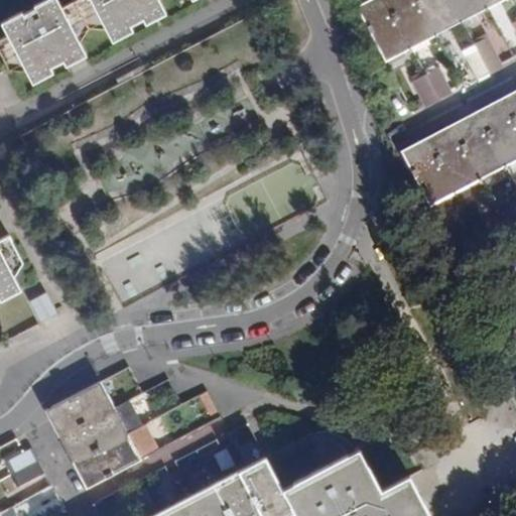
[(16,49),(18,53),(23,73),(39,75),(43,83),(98,54),(95,48),(116,35),(102,7),(76,10),(70,0),(63,0),(48,8),(50,13),(38,19),(36,16),(15,27),(21,38),(16,49)]
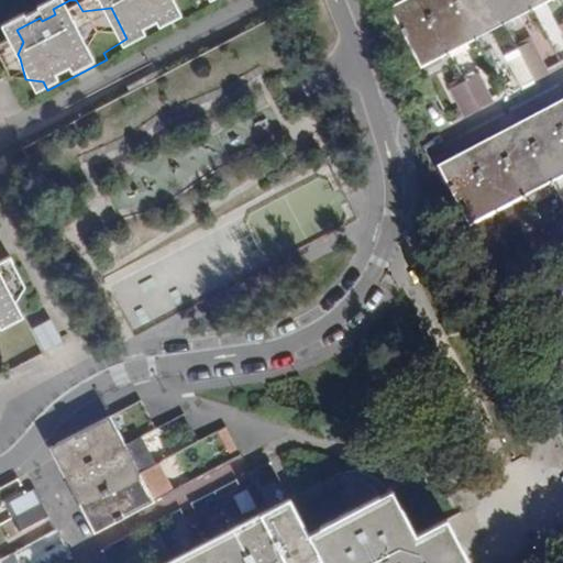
[(202,0),(111,0),(111,8),(127,39),(131,36),(135,44),(172,25),(175,32),(197,20),(189,6),(202,0)]
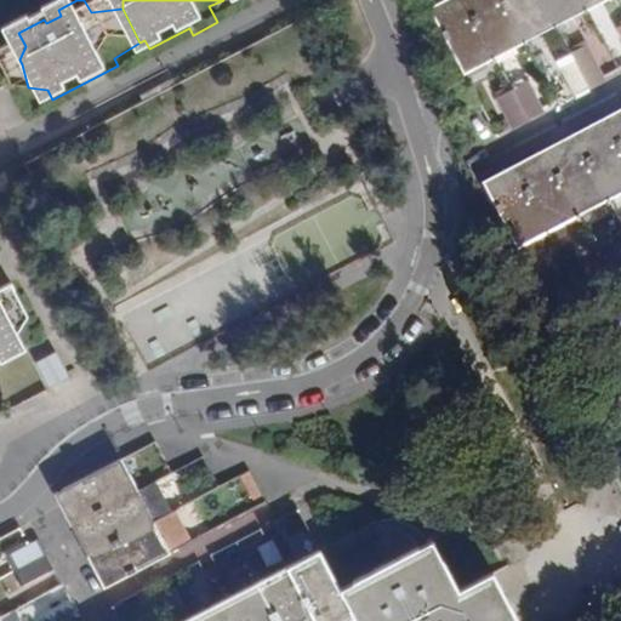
[(493,58),(462,0),(438,0),(426,7),(462,75),(493,58)]
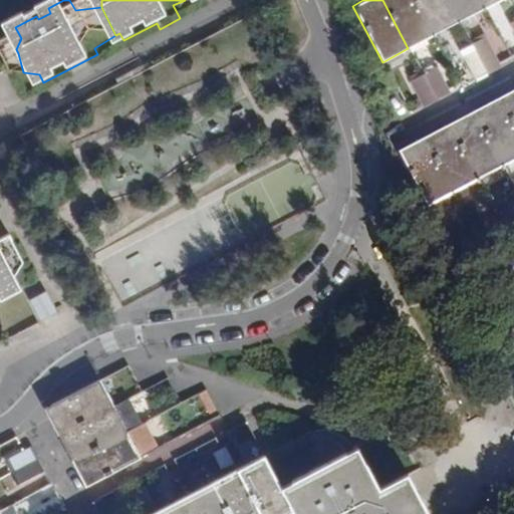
[(382,0),(408,48),(434,35),(415,0),(382,0)]
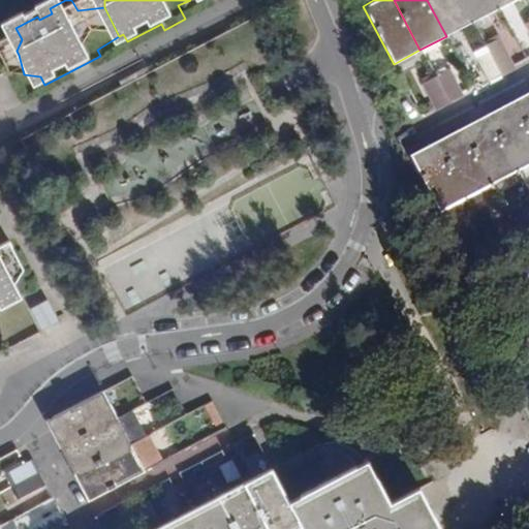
[(471,23),(460,0),(427,0),(446,36),(471,23)]
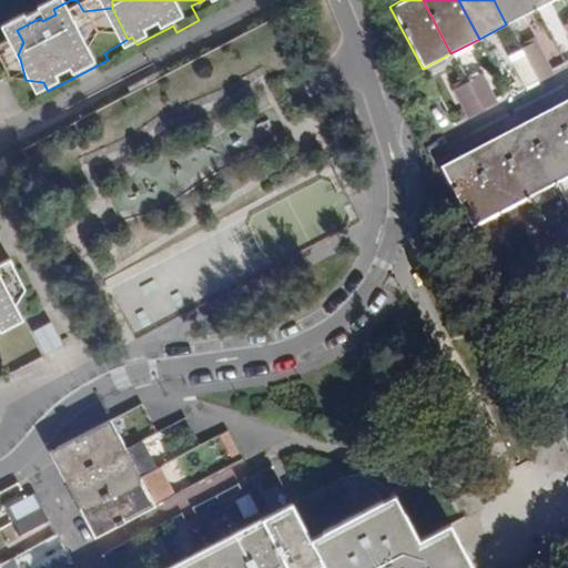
[(494,0),(506,24),(536,8),(530,0),(494,0)]
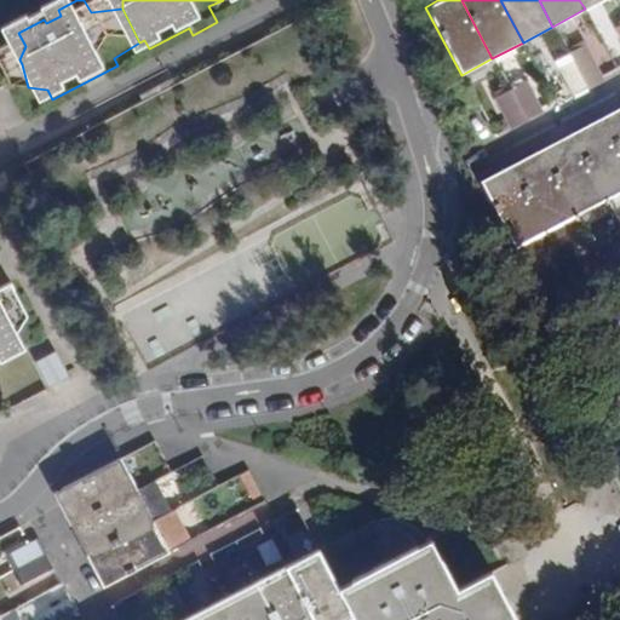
[(0,69),(22,64),(19,59),(0,30),(0,69)]
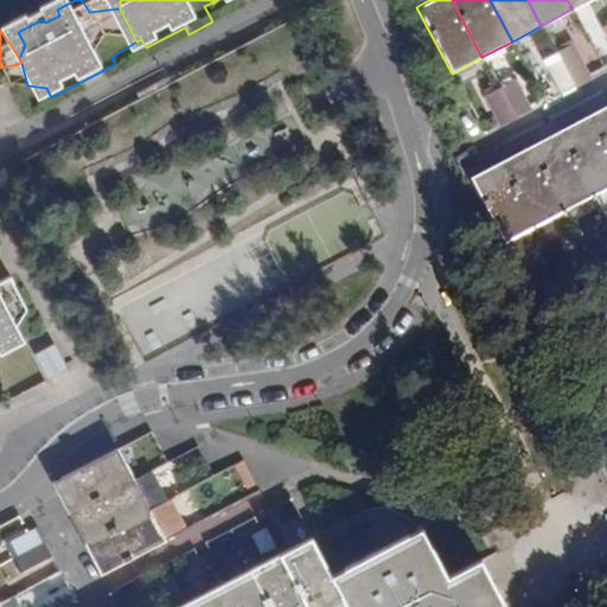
[(557,57),(573,85),(587,77),(582,69),(573,50),(557,57)]
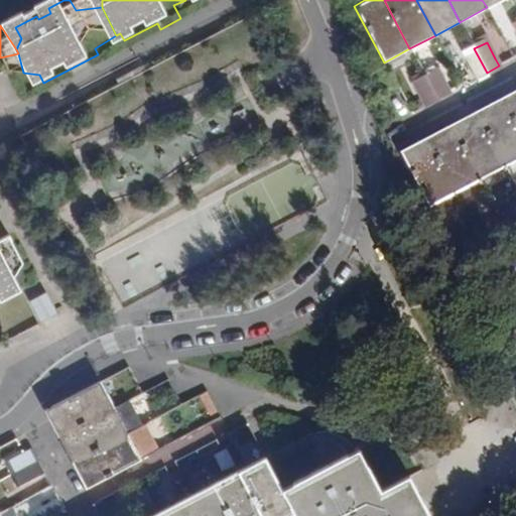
[(475,79),(487,73),(474,48),(463,55),(471,72),(475,79)]
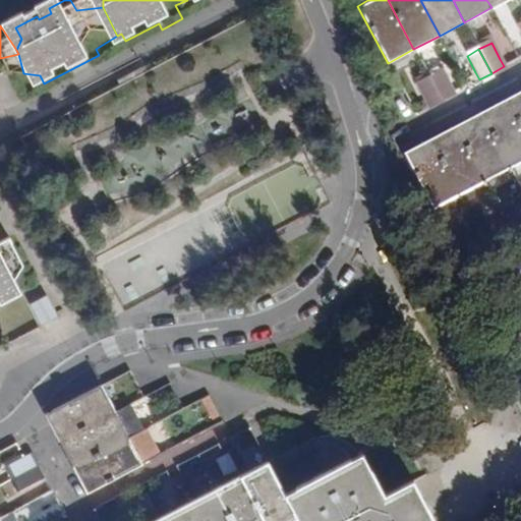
[(441,70),(427,77),(441,101),(453,94),(449,85),(441,70)]
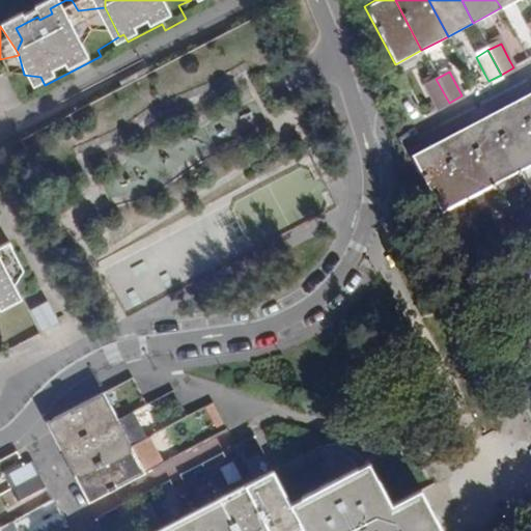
[(436,109),(449,103),(436,79),(423,85),(431,102),(436,109)]
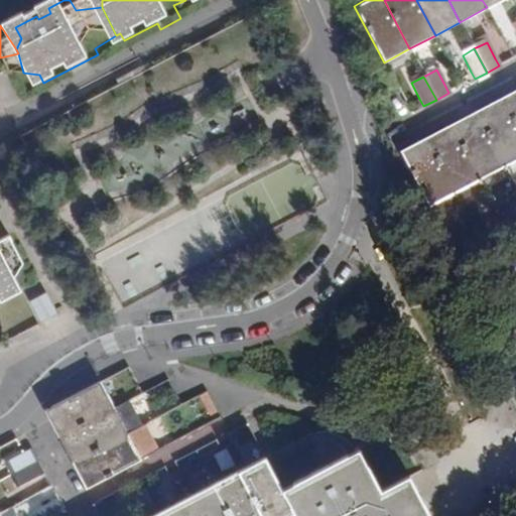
[(515,92),(501,100),(515,129),(515,92)]
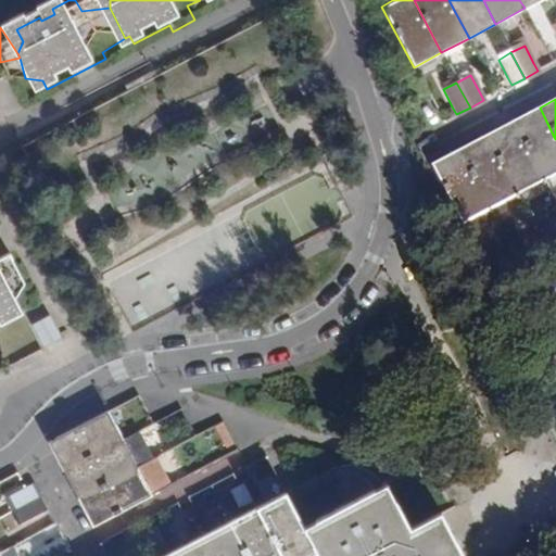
[(514,122),(519,133),(545,181),(555,175),(555,139),(540,108),(514,122)]
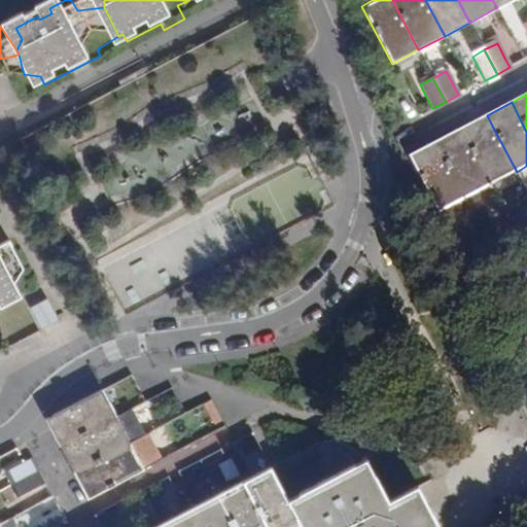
[(479,132),(492,126),(487,115),(473,123),(479,132)]
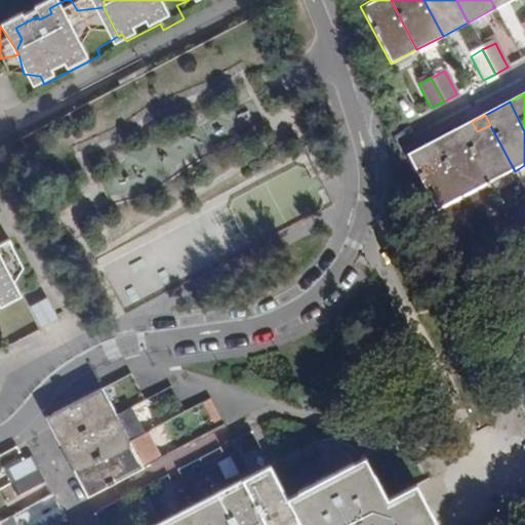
[(472,122),(458,129),(488,185),(515,171),(490,125),(477,131),(472,122)]
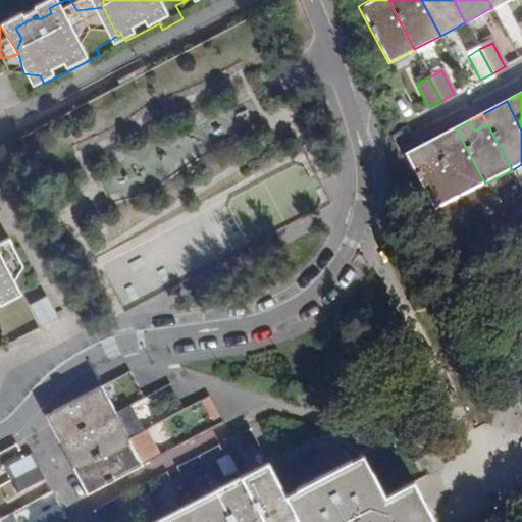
[(460,198),(485,184),(456,128),(431,142),(460,198)]
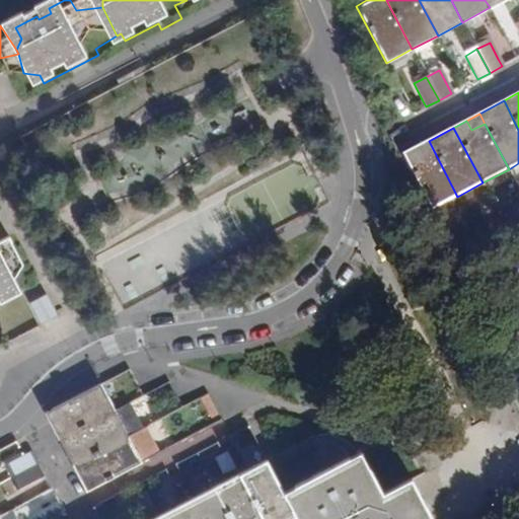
[(433,210),(457,197),(429,141),(403,154),(433,210)]
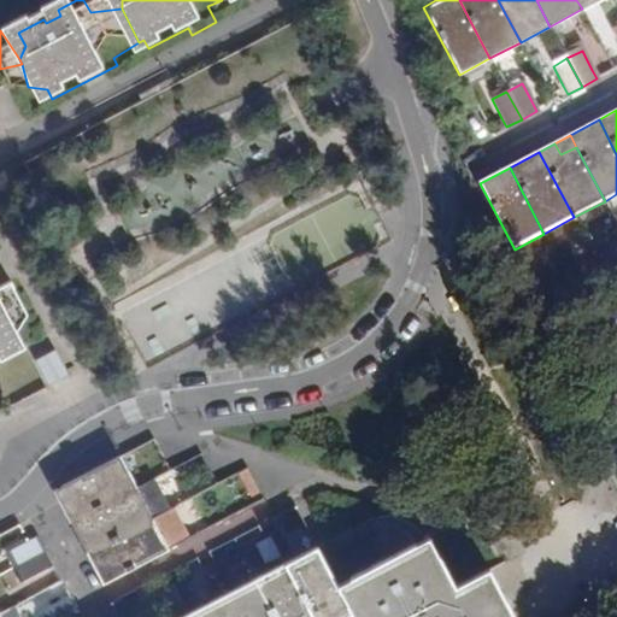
[(0,364),(35,346),(29,335),(40,318),(24,287),(10,294),(0,276),(0,260),(10,257),(0,238),(0,364)]
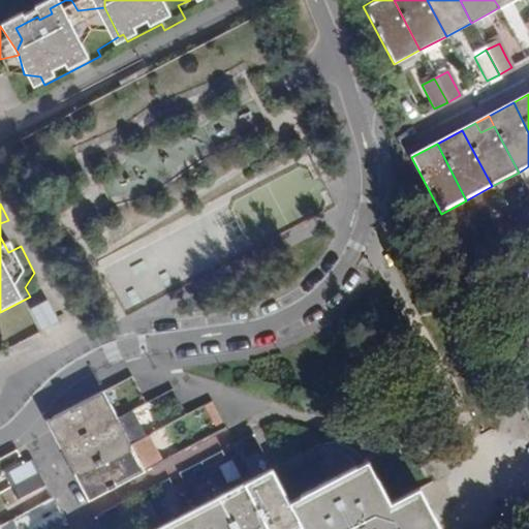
[(40,329),(59,320),(50,299),(31,307),(40,329)]
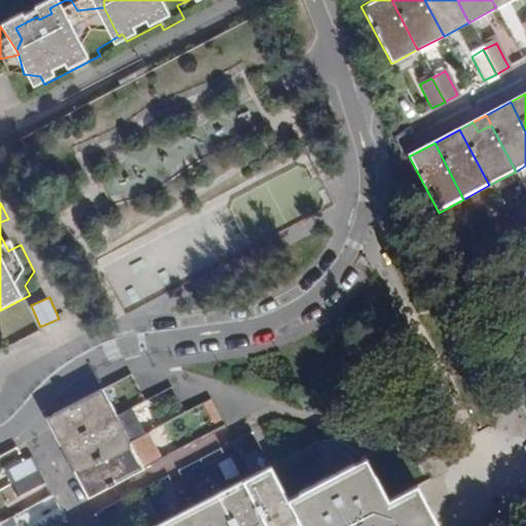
[(59,443),(114,413),(101,388),(45,418),(59,443)]
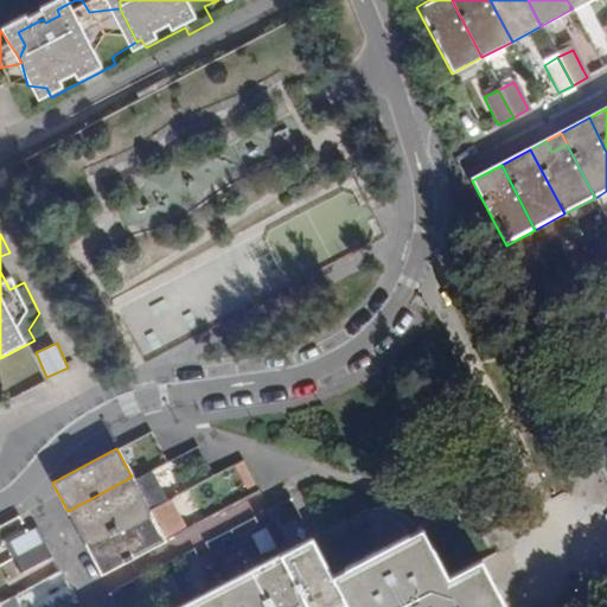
[(132,477),(148,506),(164,498),(146,468),(132,477)]
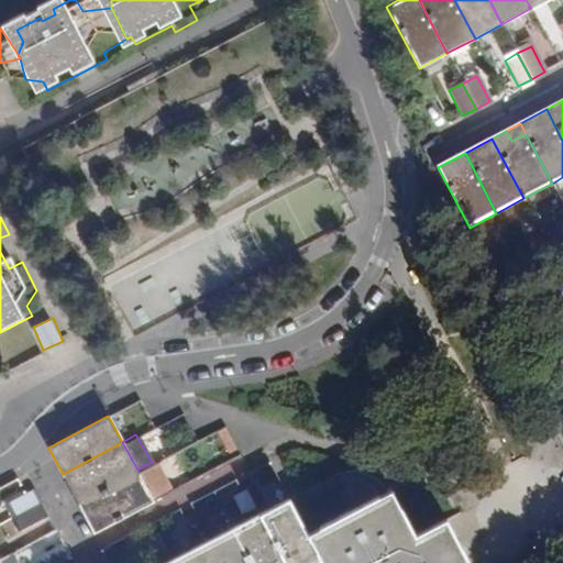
[(122,442),(63,474),(77,501),(138,470),(122,442)]
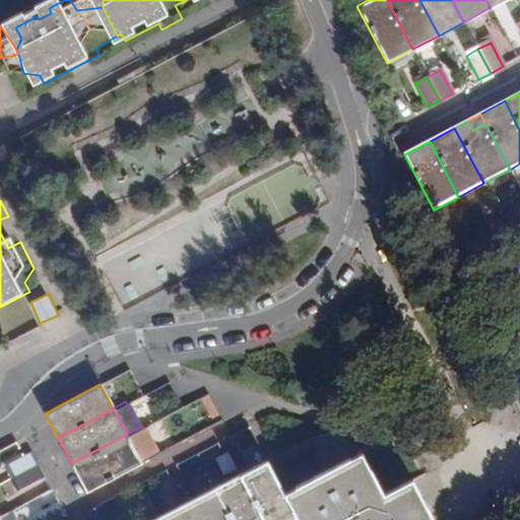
[(140,427),(127,434),(71,463),(85,491),(155,453),(140,427)]
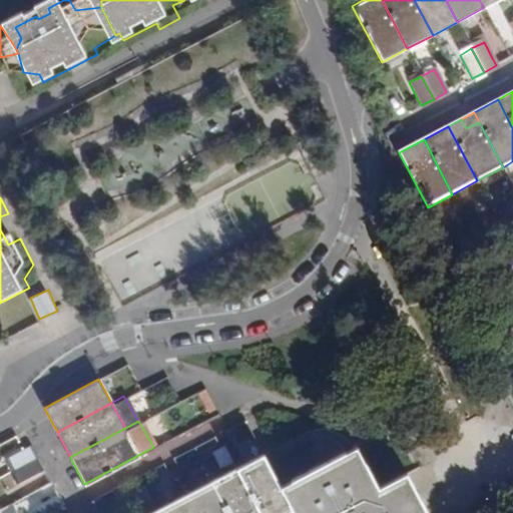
[(10,468),(33,456),(27,444),(20,448),(4,457),(10,468)]
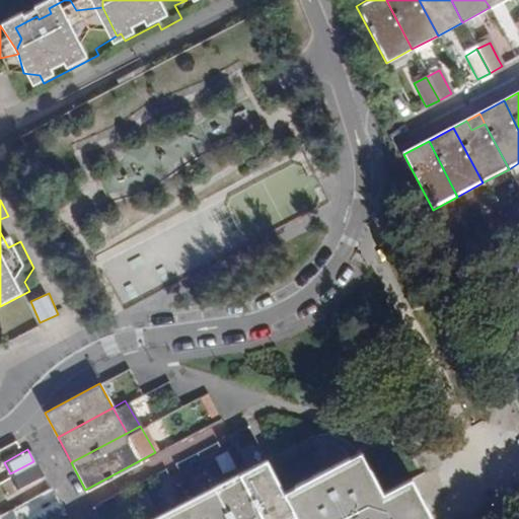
[(350,461),(357,475),(369,469),(362,454),(350,461)]
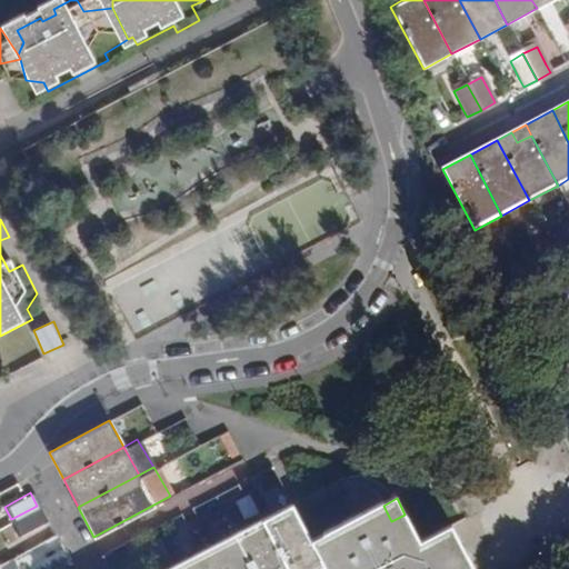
[(168,568),(479,568),(480,568),(457,525),(420,543),(405,515),(391,521),(383,506),(316,540),(296,503),(168,568)]
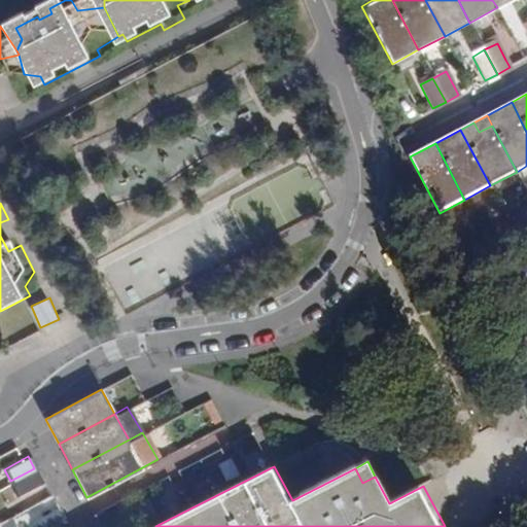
[(42,483),(34,468),(10,481),(19,495),(34,487),(42,483)]
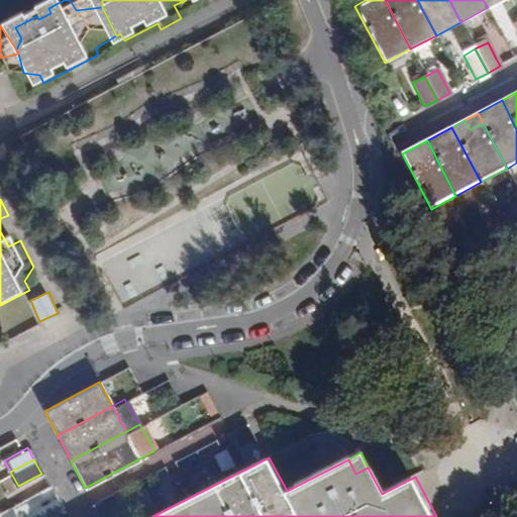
[(50,516),(62,511),(55,498),(46,503),(31,511),(34,516),(50,516)]
